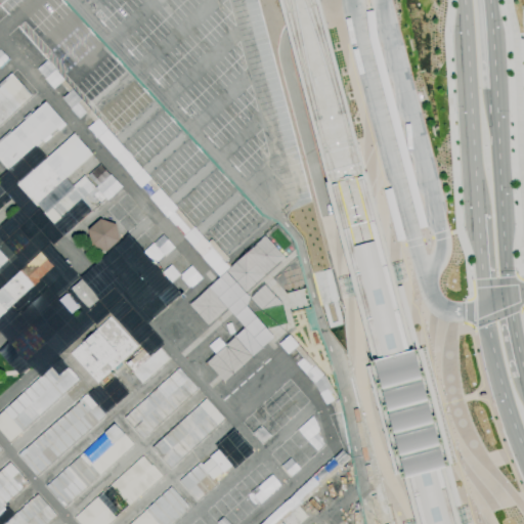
[(62,80),(46,60),(36,69),(52,88),(62,80)]
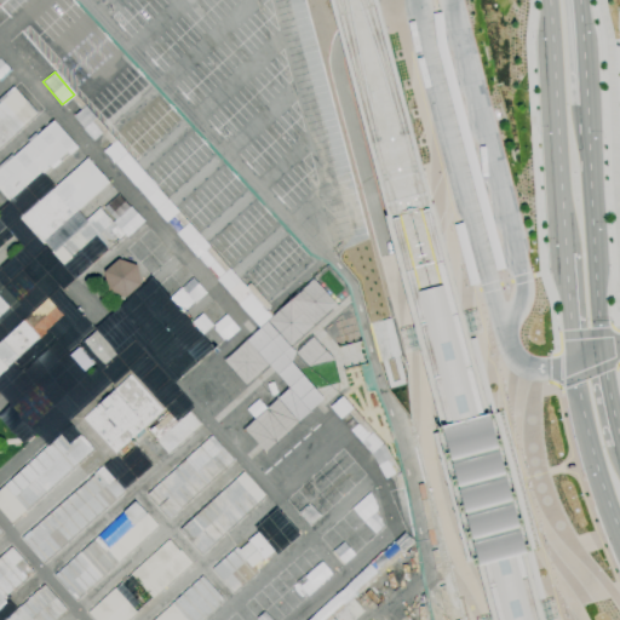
[(0,148),(0,98),(18,82),(19,84),(19,82),(42,108),(10,136),(12,138),(0,148)]
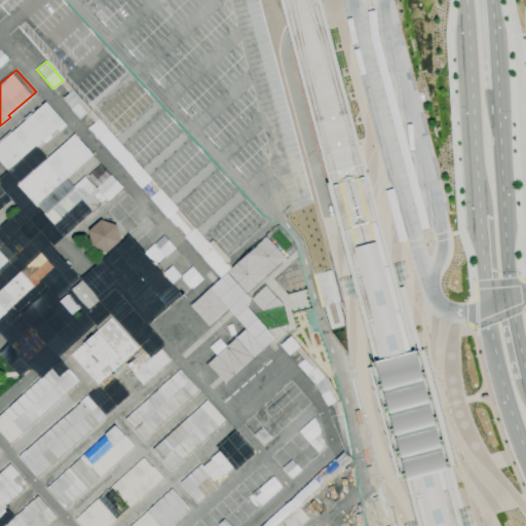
[(122,167),(132,158),(70,90),(61,99),(122,167)]
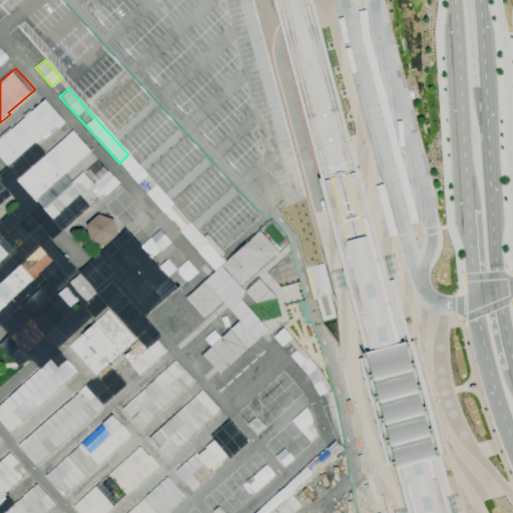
[(8,167),(0,158),(0,138),(44,100),(62,120),(8,167)]
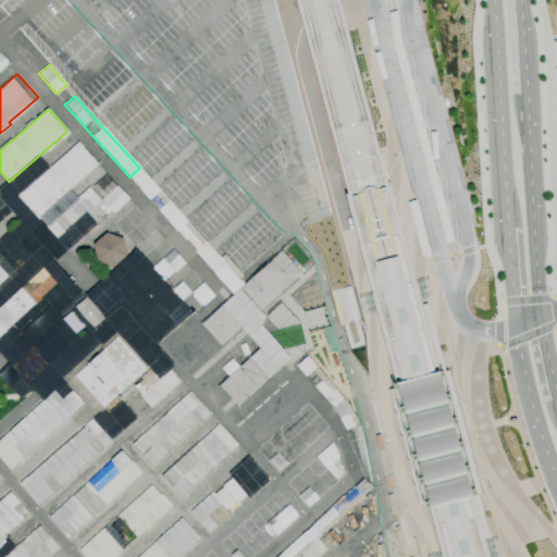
[(38,220),(15,195),(45,169),(46,170),(78,143),(98,164),(65,193),(67,195),(38,220)]
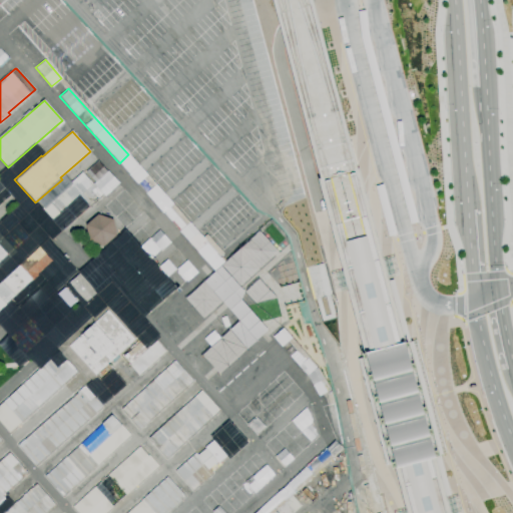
[(62,230),(53,220),(51,221),(41,209),(89,165),(90,166),(97,160),(116,182),(102,194),(104,196),(71,226),(69,224),(62,230)]
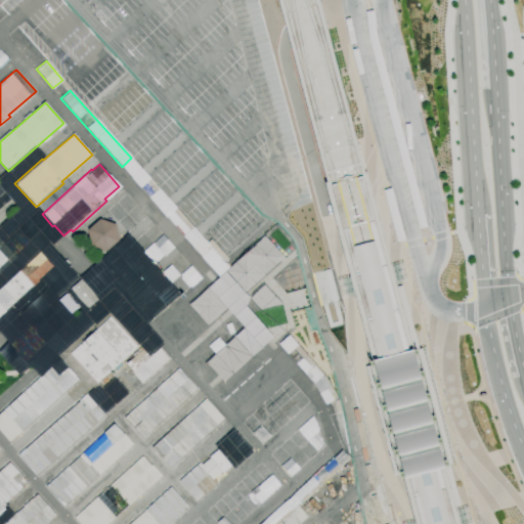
[(0,198),(1,197),(0,195),(4,192),(10,200),(0,210),(0,198)]
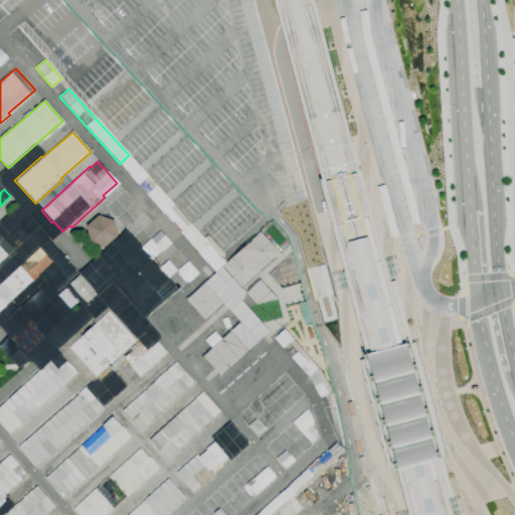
[(119,223),(105,207),(124,190),(138,206),(119,223)]
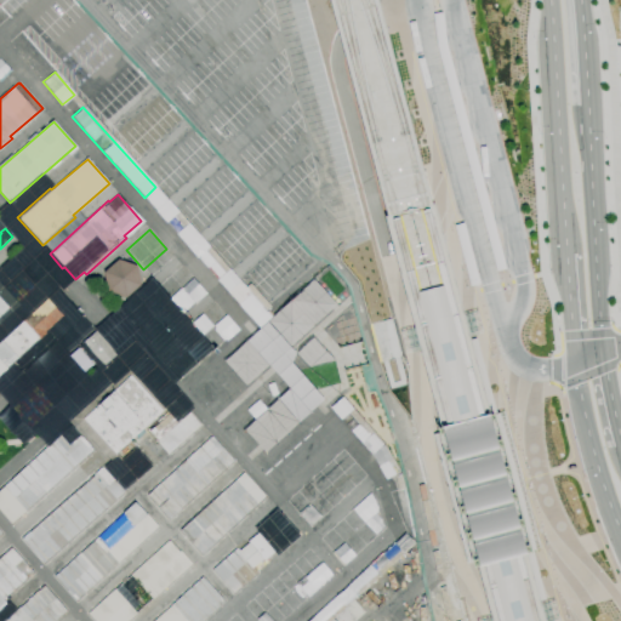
[(218,279),(199,257),(210,248),(229,269),(218,279)]
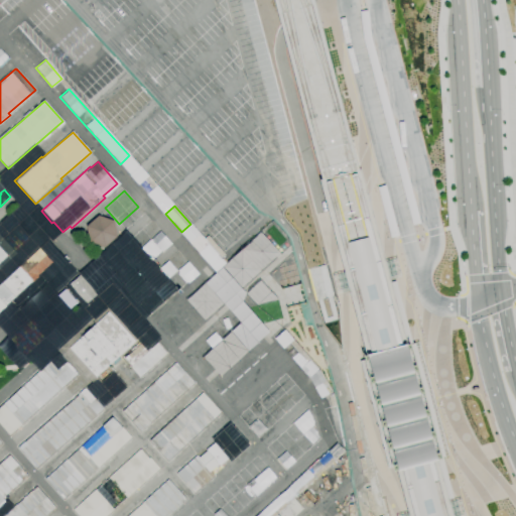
[(104,248),(89,242),(86,227),(98,216),(113,221),(116,237),(104,248)]
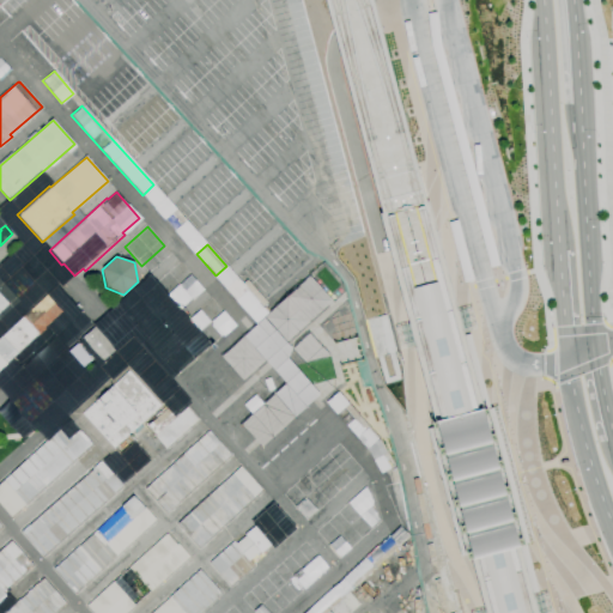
[(287,341),(265,317),(285,298),(284,297),(292,290),(293,291),(309,277),(332,301),(287,341)]
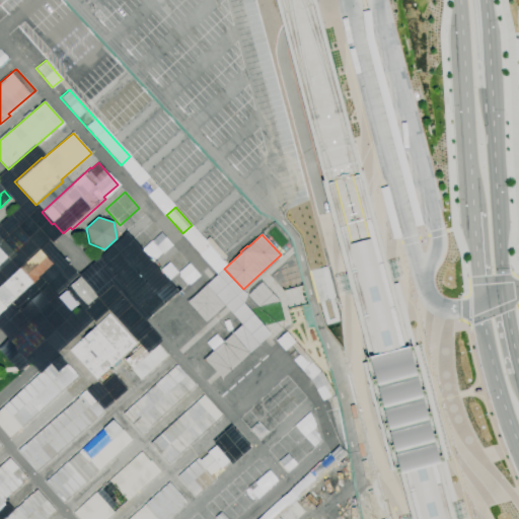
[(0,238),(10,249),(6,253),(8,254),(0,263),(0,238)]
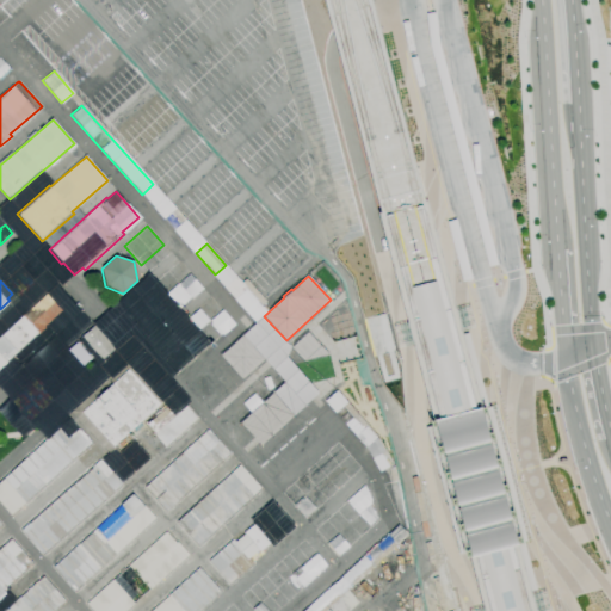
[(408,288),(443,419),(458,414),(468,412),(433,281),(408,288)]
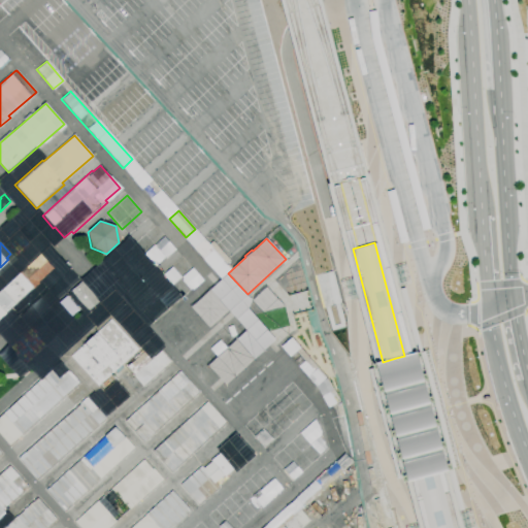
[(0,290),(19,273),(19,272),(24,267),(25,268),(42,253),(55,267),(38,283),(39,284),(33,289),(14,305),(14,304),(5,312),(6,314),(0,319),(0,290)]
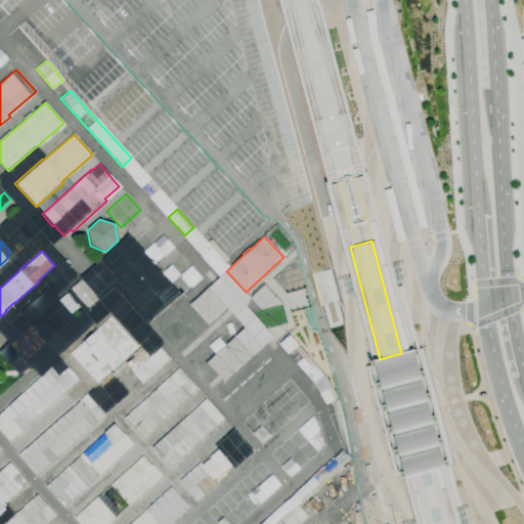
[(162,272),(179,257),(189,267),(171,284),(162,272)]
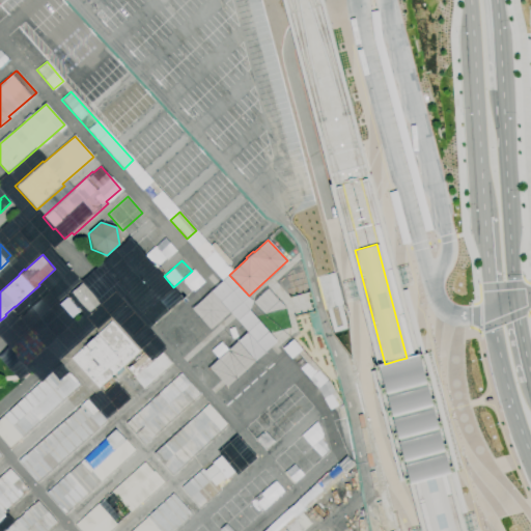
[(300,290),(300,273),(284,274),(284,290),(300,290)]
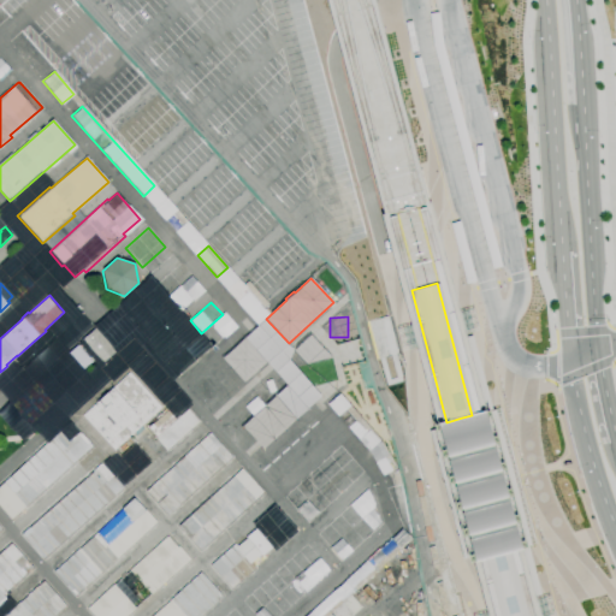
[(102,363),(82,339),(98,326),(118,350),(102,363)]
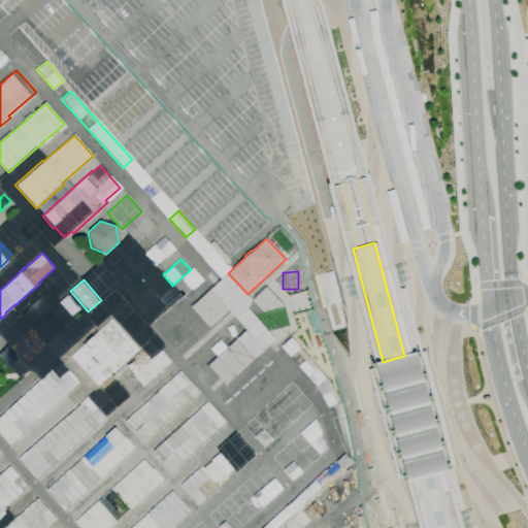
[(275,299),(265,287),(251,299),(260,311),(275,299)]
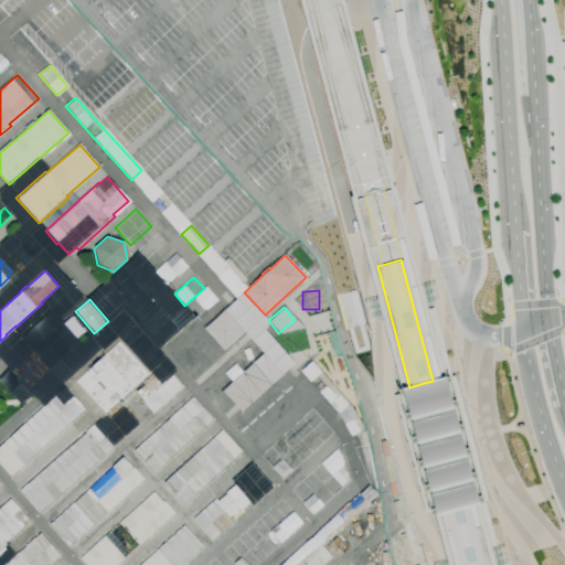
[(224,351),(204,329),(224,310),(244,332),(224,351)]
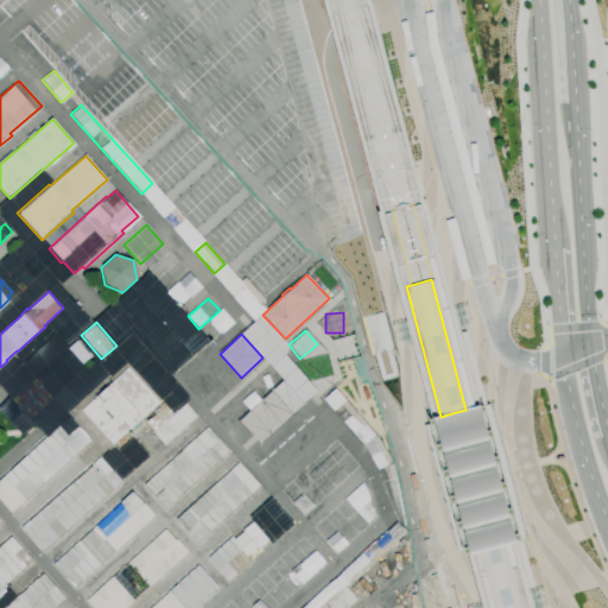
[(82,365),(68,349),(76,341),(90,358),(82,365)]
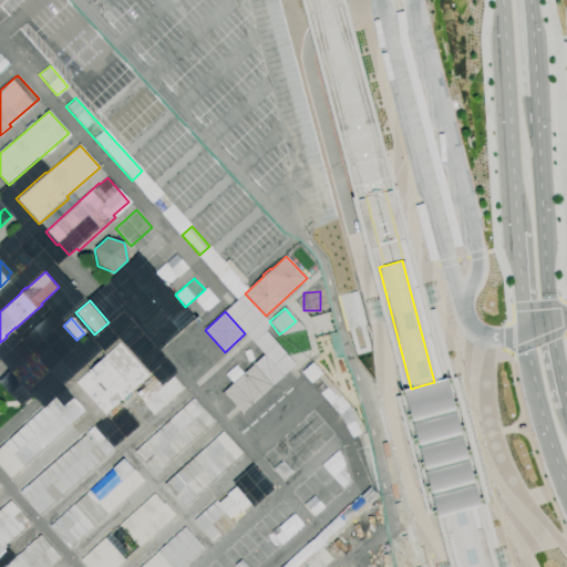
[(0,356),(18,339),(11,331),(0,340),(0,356)]
